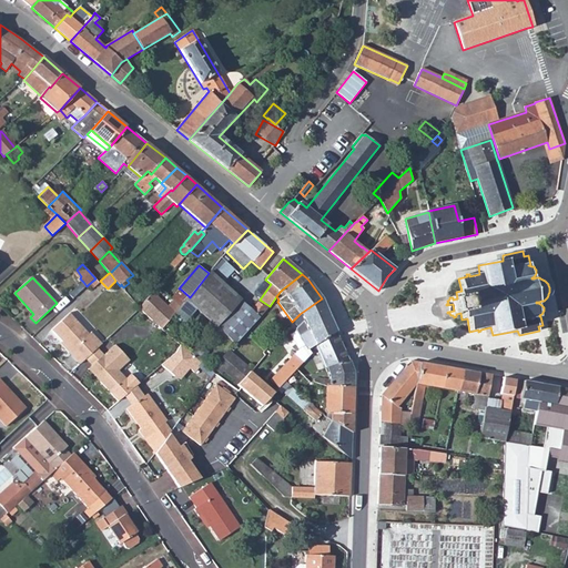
[(89,284),(93,288),(99,283),(95,279),(89,284)]
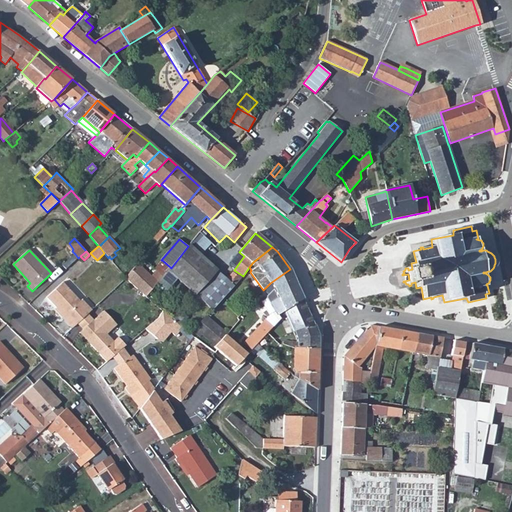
[(78,258),(75,254),(62,266),(66,269),(78,258)]
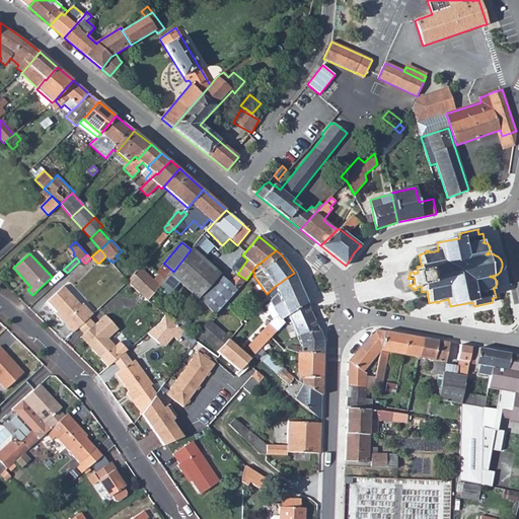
[(135,290),(148,301),(159,287),(140,268),(127,281),(135,290)]
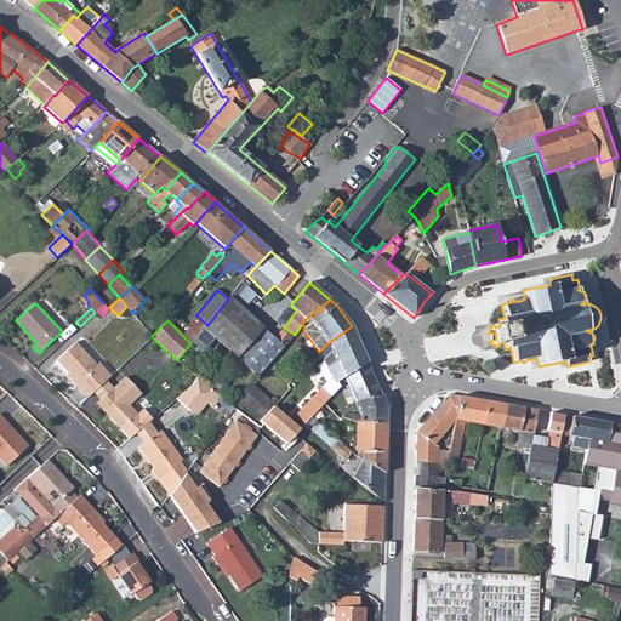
[(337,382),(345,377),(368,363),(352,326),(328,343),(319,352),(325,357),(324,359),(323,362),(317,365),(328,382),(296,416),(305,425),(312,417),(324,404),(340,387),(337,382)]
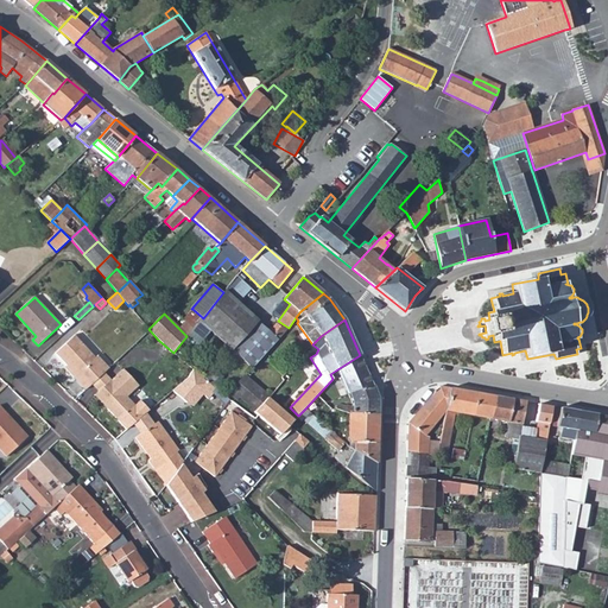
[(200,321),(188,335),(198,344),(210,331),(200,321)]
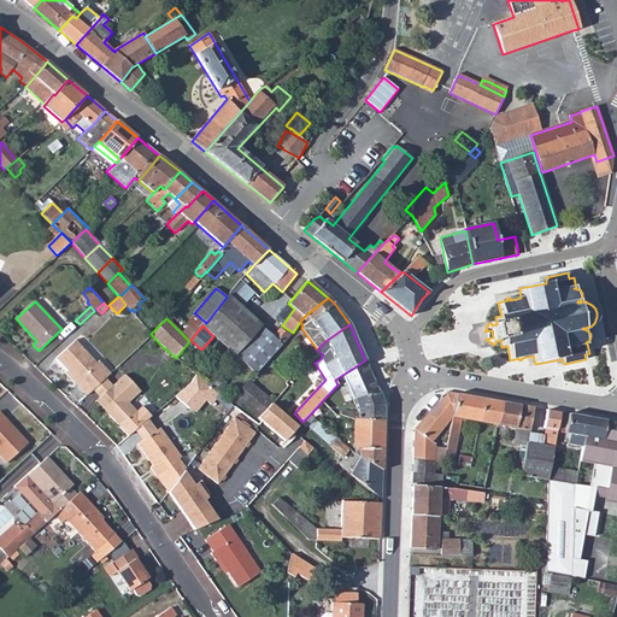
[(262,325),(235,356),(256,374),(291,335),(280,328),(274,336),(262,325)]
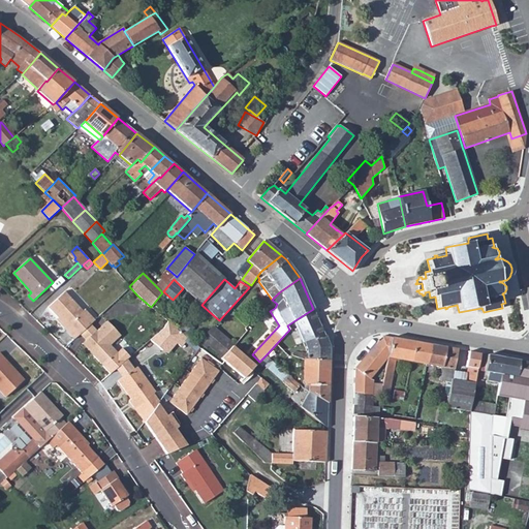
[(65,291),(48,307),(58,318),(66,327),(64,329),(74,339),(80,335),(90,324),(95,320),(85,310),(83,311),(65,291)]
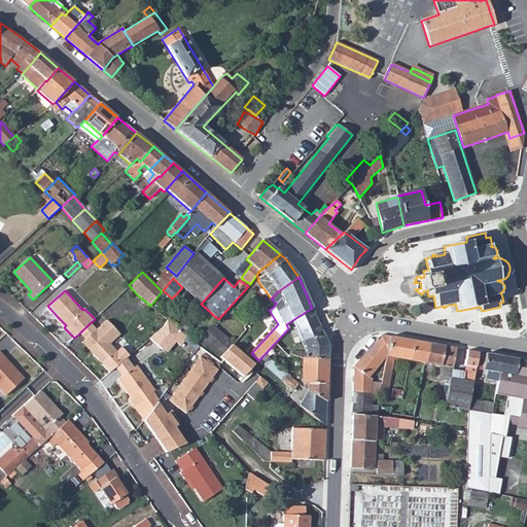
[(302,342),(323,335),(312,308),(292,320),(302,342)]
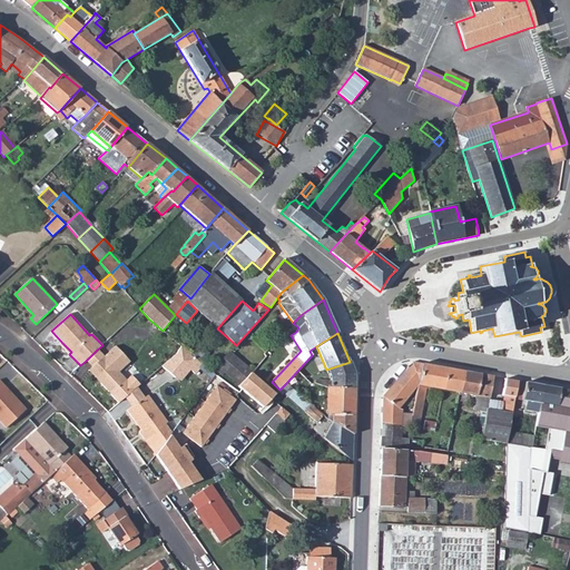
[(71,352),(62,343),(60,344),(69,354),(71,352)]
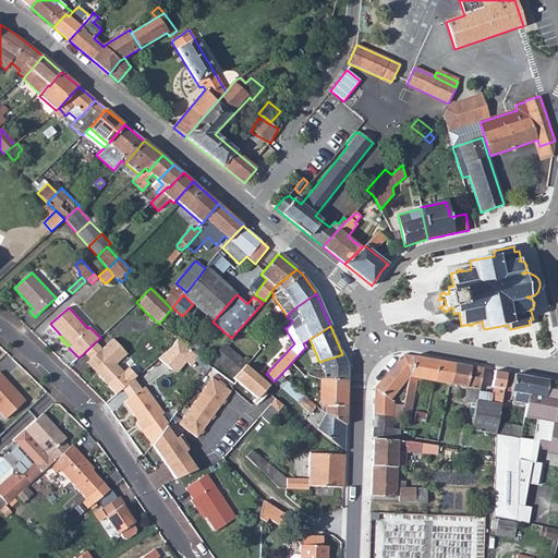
[(196,355),(205,347),(195,338),(187,347),(196,355)]
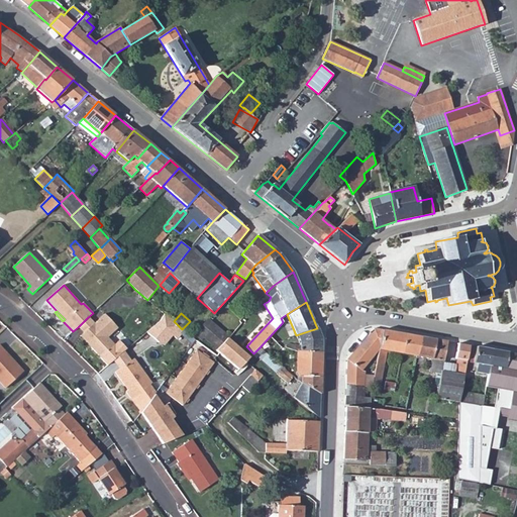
[(107,337),(117,328),(105,314),(95,324),(94,323),(84,333),(93,343),(93,346),(91,348),(107,364),(112,359),(123,351),(126,349),(119,340),(115,345),(107,337)]
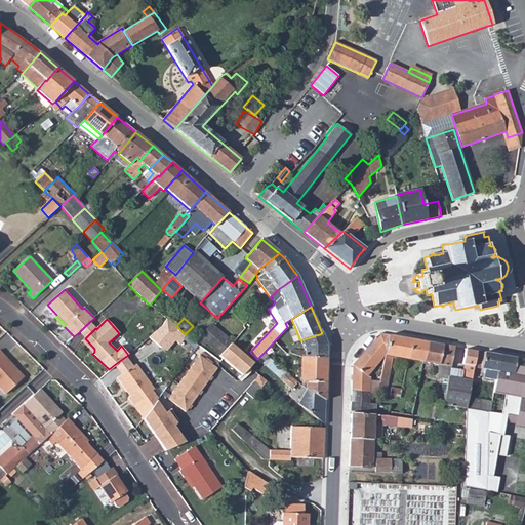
[(187,336),(185,334),(176,326),(167,319),(162,327),(149,337),(161,348),(165,352),(170,347),(175,340),(179,345),(187,336)]
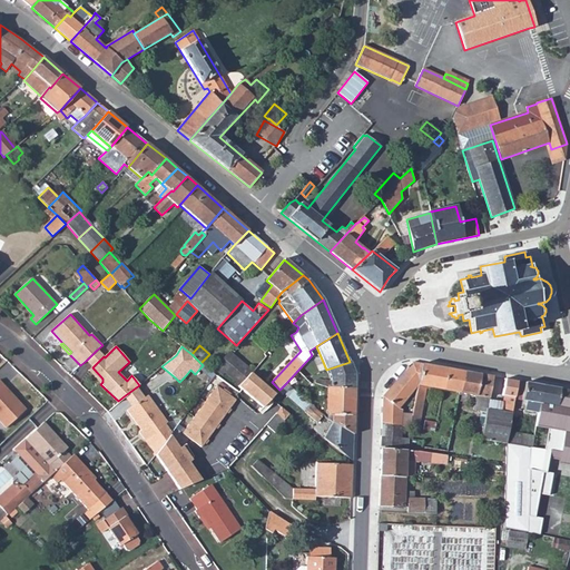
[(92,367),(104,356),(97,350),(86,361),(92,367)]
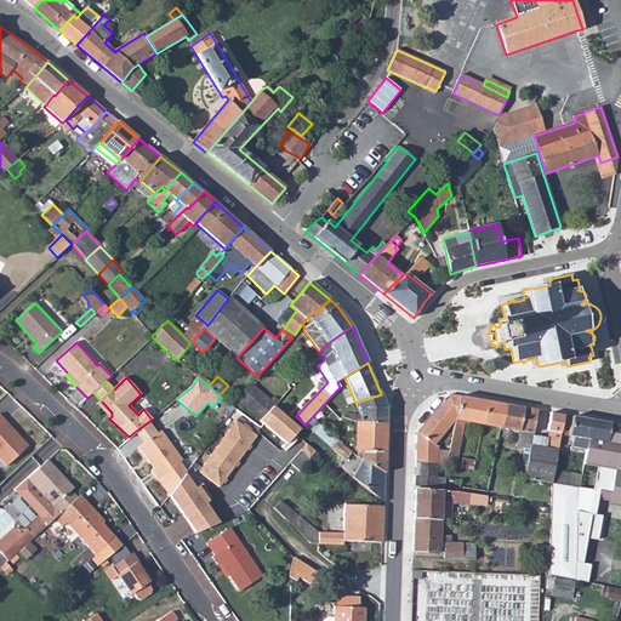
[(261,420),(273,408),(275,405),(250,383),(233,402),(241,409),(245,406),(261,420)]
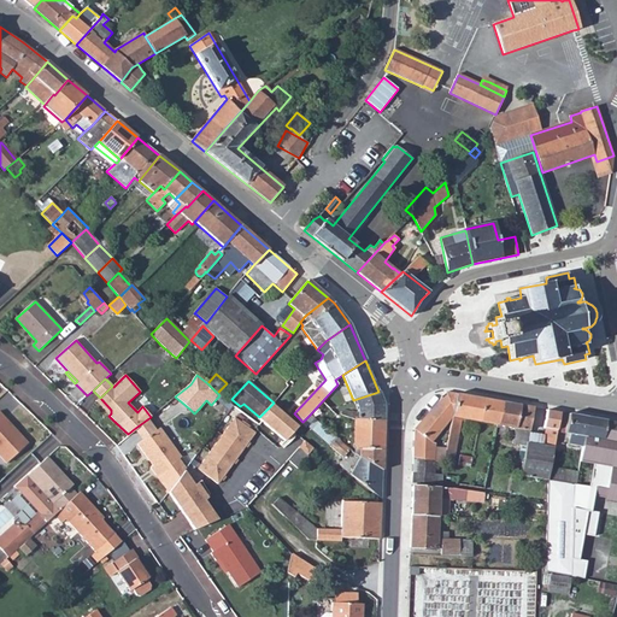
[(385,405),(378,392),(353,400),(350,403),(351,406),(354,404),(357,409),(357,412),(350,412),(347,417),(354,419),(385,421),(385,405)]
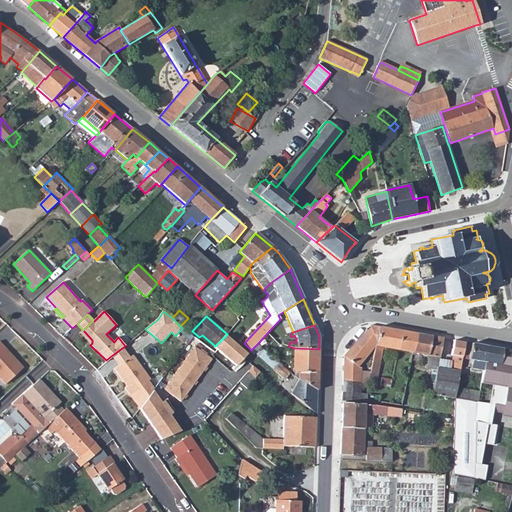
[(375,347),(379,327),(370,325),(364,333),(375,347)]
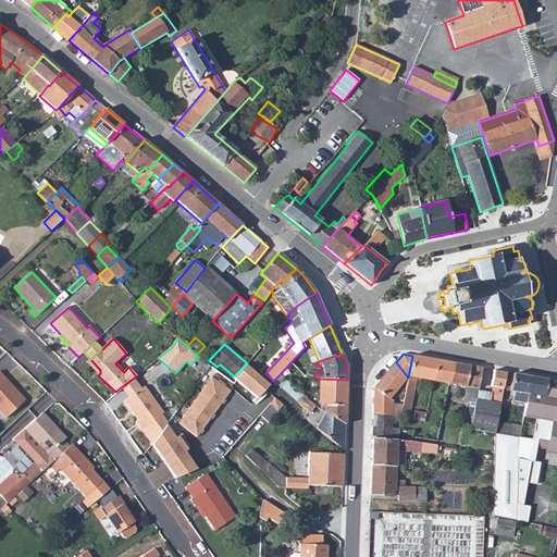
[(412,356),(408,378),(403,406),(403,407),(411,408),(417,379),(433,382),(437,360),(412,356)]
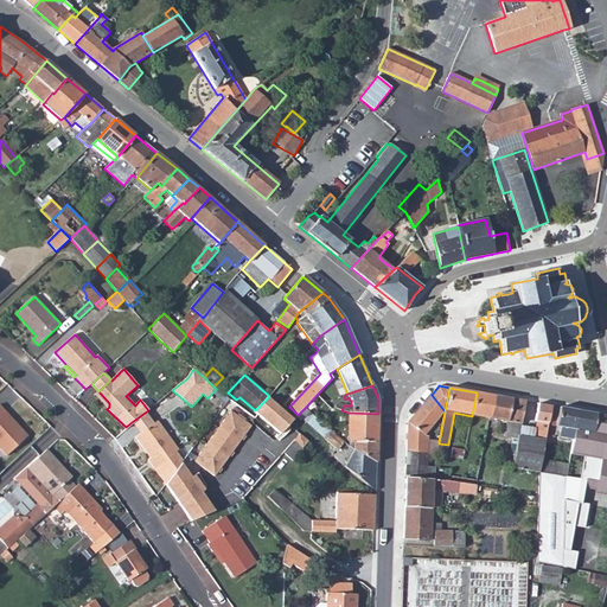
[(109,407),(109,403),(98,391),(94,395),(107,409),(109,407)]
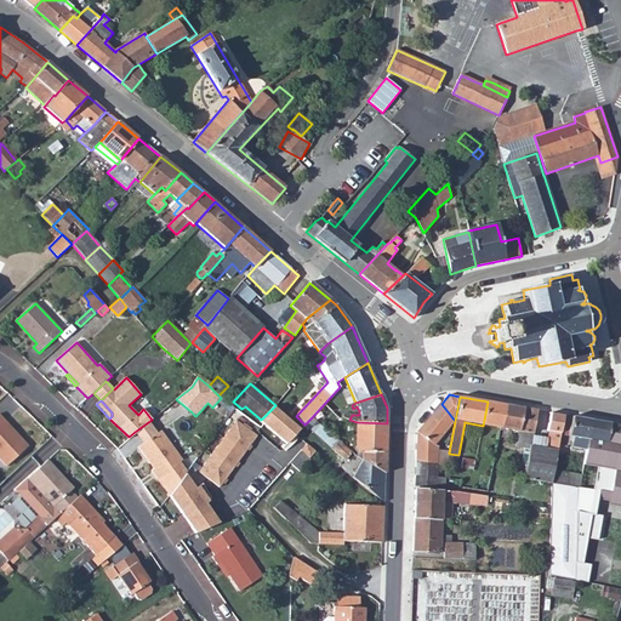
[(506,405),(488,402),(483,426),(501,428),(506,405)]
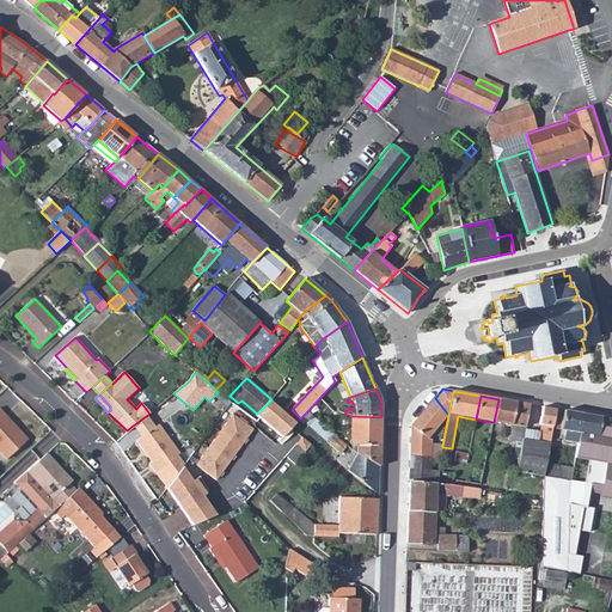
[(311,415),(313,417),(325,404),(319,398),(307,411),(311,415)]
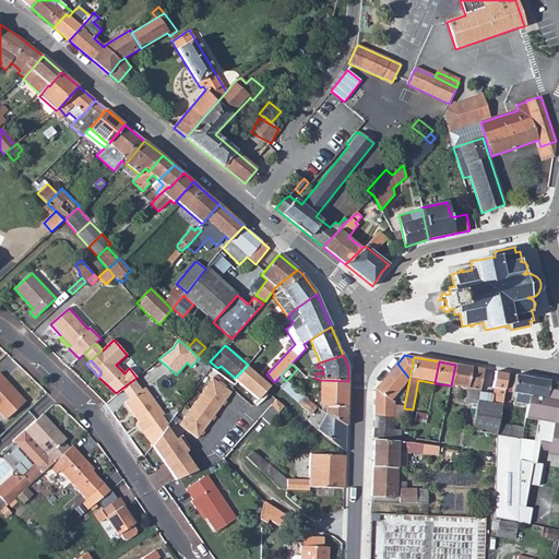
[(397,364),(376,389),(375,415),(393,418),(402,419),(404,408),(404,407),(394,406),(394,402),(391,401),(409,379),(397,364)]
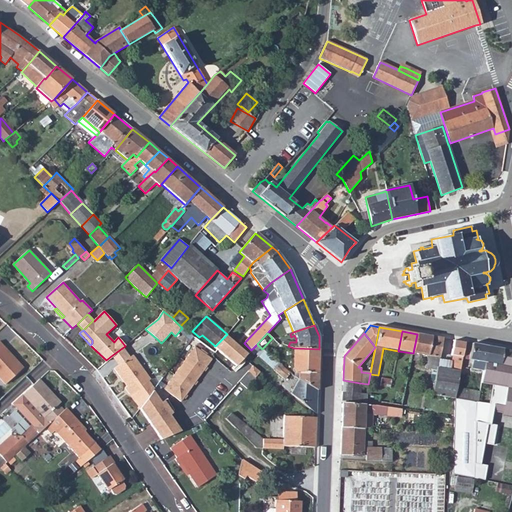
[(413,353),(428,356),(425,368),(436,370),(437,368),(442,338),(417,334),(413,353)]
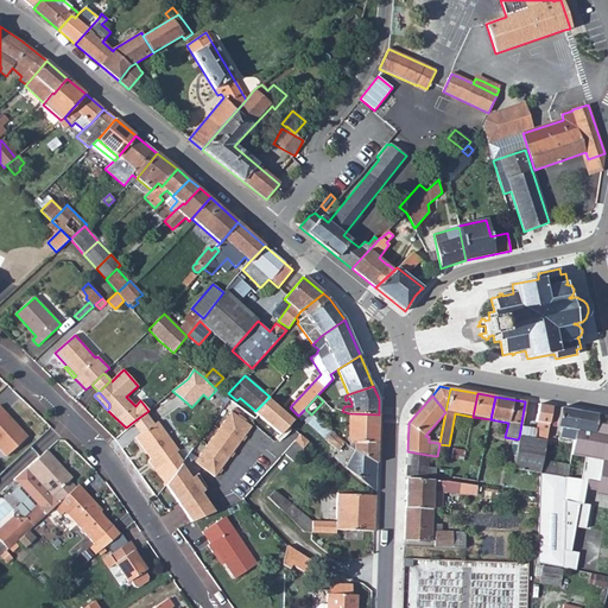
[(283,412),(267,399),(255,411),(254,413),(280,435),(277,439),(280,442),(290,431),(287,428),(289,426),(282,413),(283,412)]
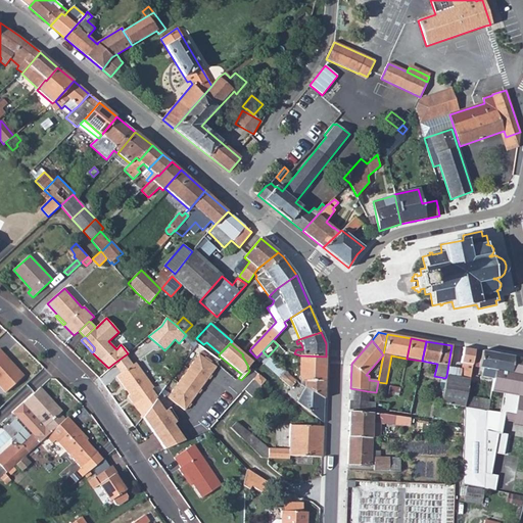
[(475,349),(463,347),(461,363),(472,366),(475,349)]
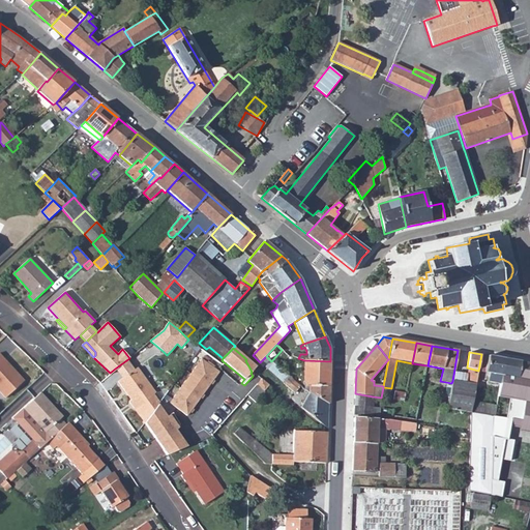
[(0,355),(0,391),(5,398),(24,381),(0,355)]
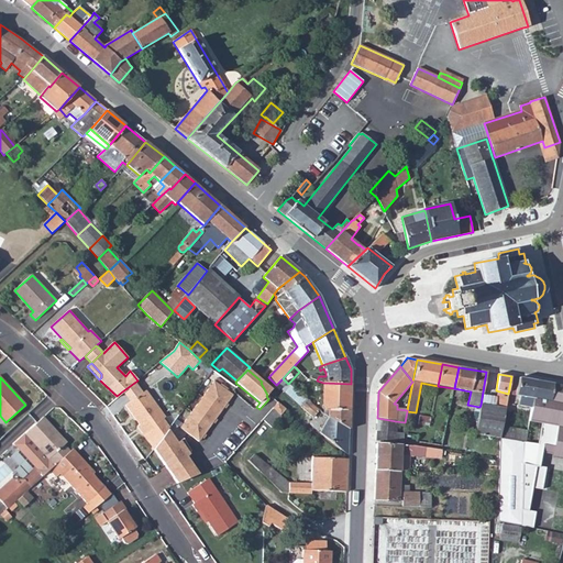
[(279,390),(282,388),(286,382),(283,378),(276,385),(275,387),(279,390)]
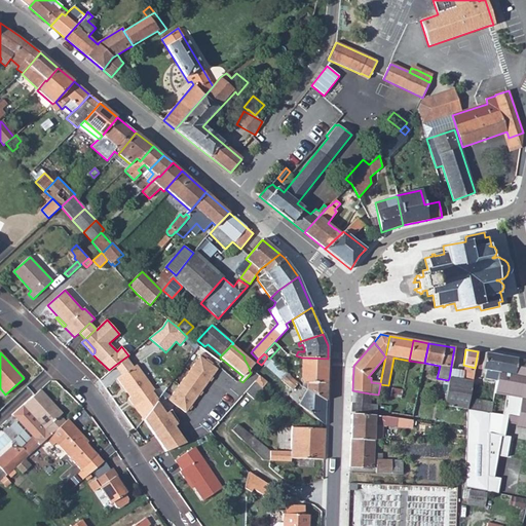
[(484,379),(496,381),(498,372),(501,355),(485,353),(482,369),(486,370),(484,379)]
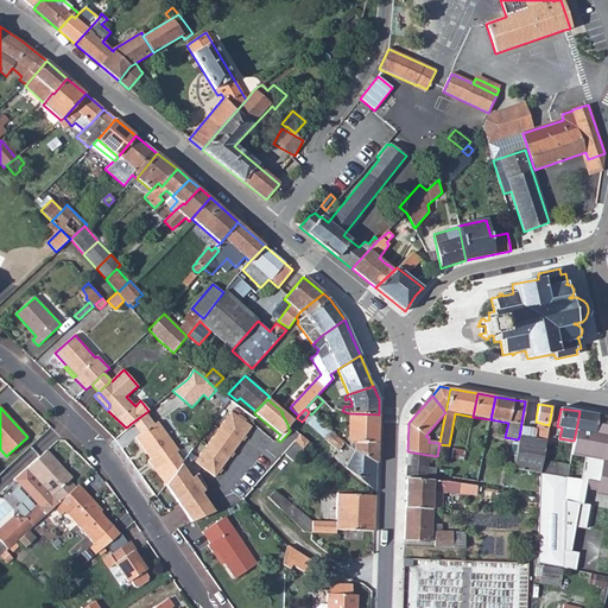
[(607,416),(580,411),(576,430),(574,441),(571,455),(584,457),(601,460),(594,493),(607,495),(607,416)]
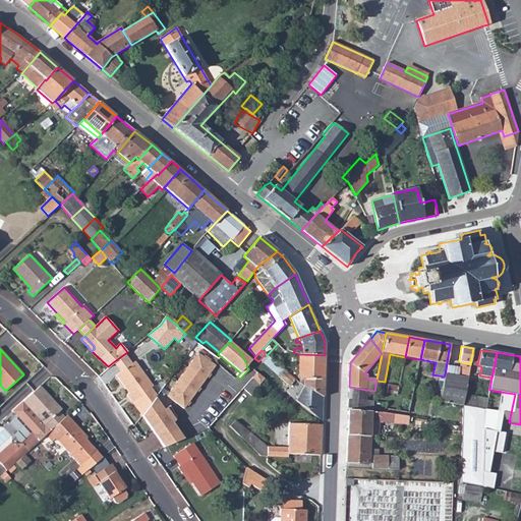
[(216,365),(198,353),(166,396),(184,409),(216,365)]
